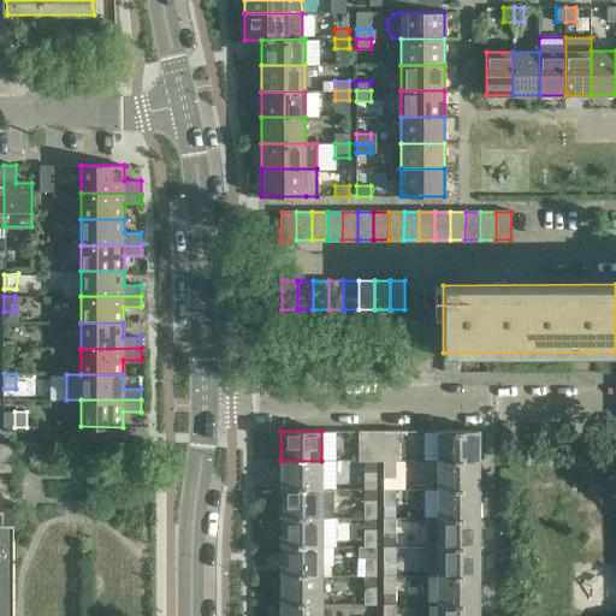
[(359,431),(359,445),(359,461),(377,461),(375,431),(359,431)]
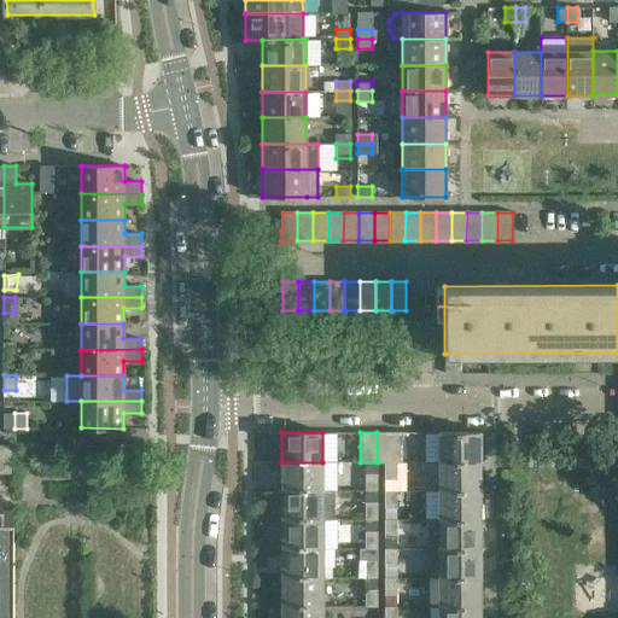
[(402,432),(385,432),(385,462),(397,462),(403,462),(402,432)]
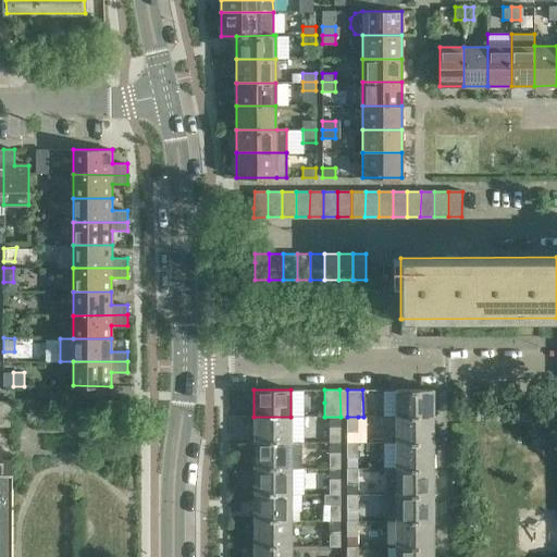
[(432,390),(396,390),(396,417),(433,417),(432,390)]
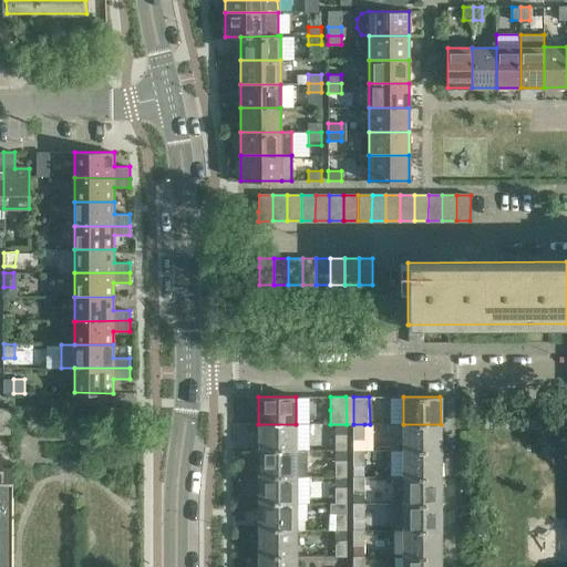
[(11,408),(0,408),(0,434),(11,434),(11,408)]
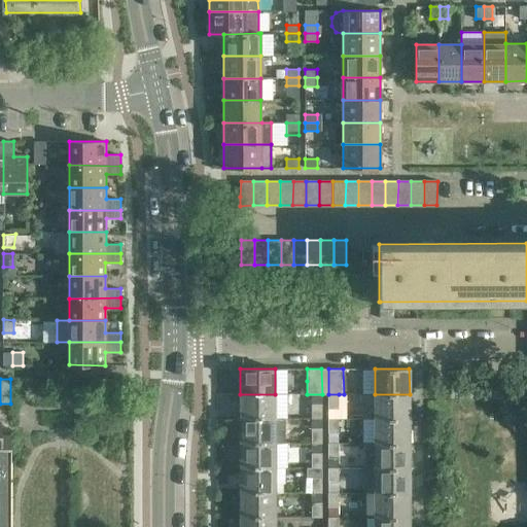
[(275,394),(240,394),(241,419),(275,419),(275,394)]
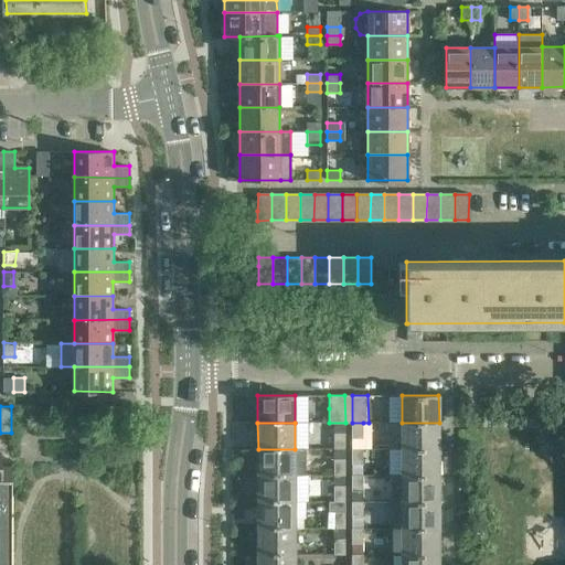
[(363,423),(352,423),(352,438),(363,437),(363,423)]
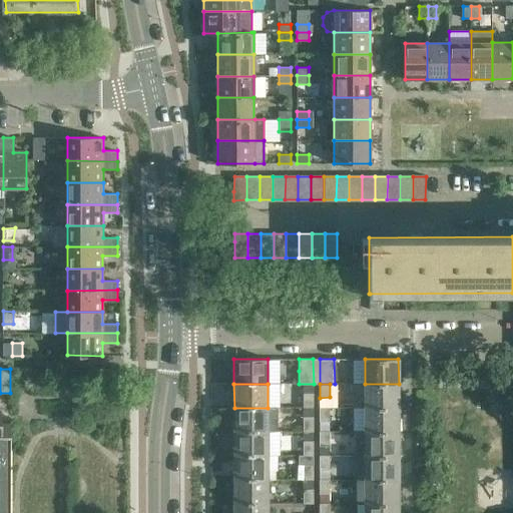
[(365,384),(357,384),(357,408),(365,407),(399,407),(399,384),(365,384)]
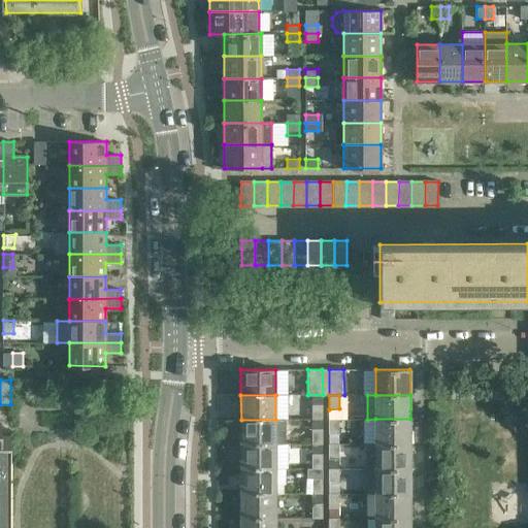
[(323,404),(312,404),(312,420),(323,419),(323,404)]
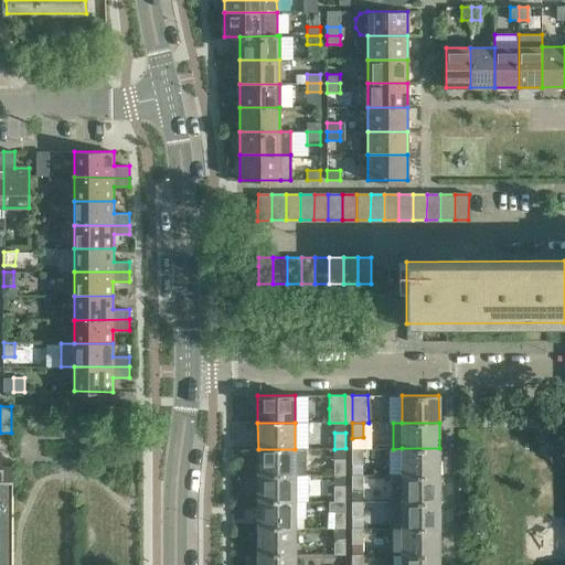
[(362,448),(352,448),(352,465),(362,465),(362,448)]
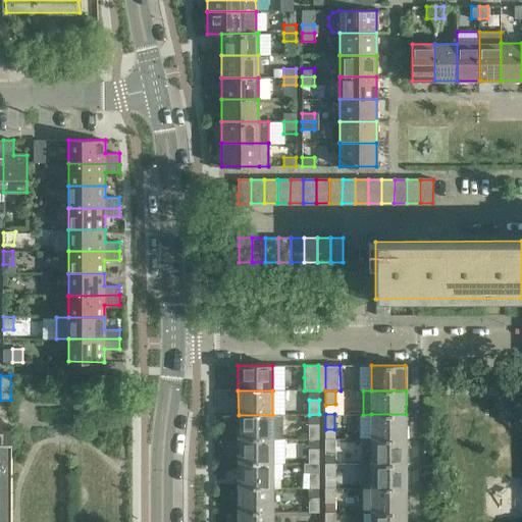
[(406,414),(371,414),(372,438),(406,438),(406,414)]
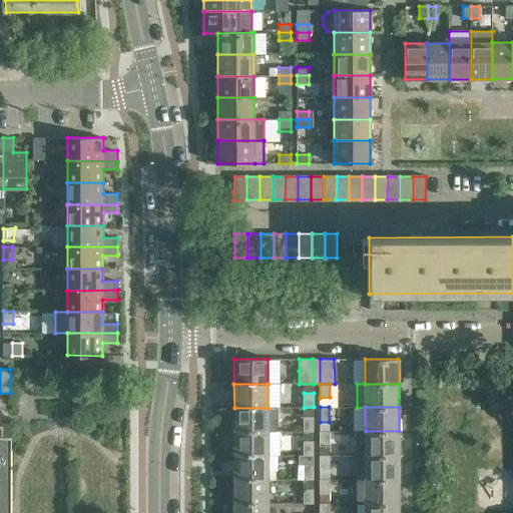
[(268,408),(234,408),(234,432),(268,432),(277,432),(277,408),(268,408)]
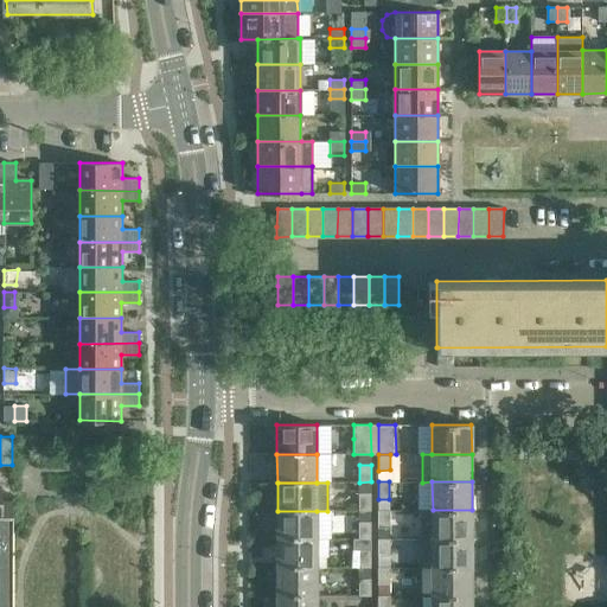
[(0,606),(8,606),(8,503),(11,503),(12,500),(1,500),(1,487),(0,487),(0,606)]
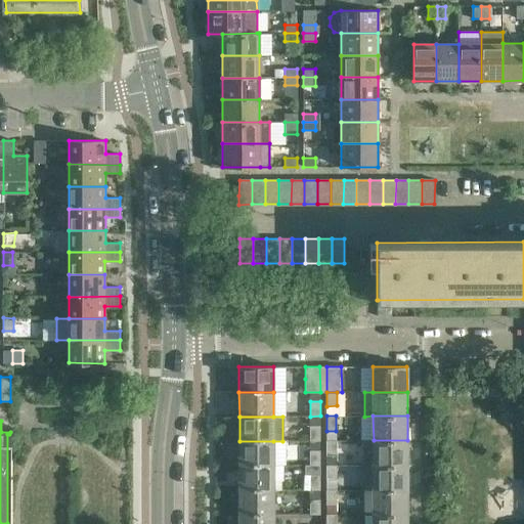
[(320,426),(310,426),(310,440),(320,440),(320,426)]
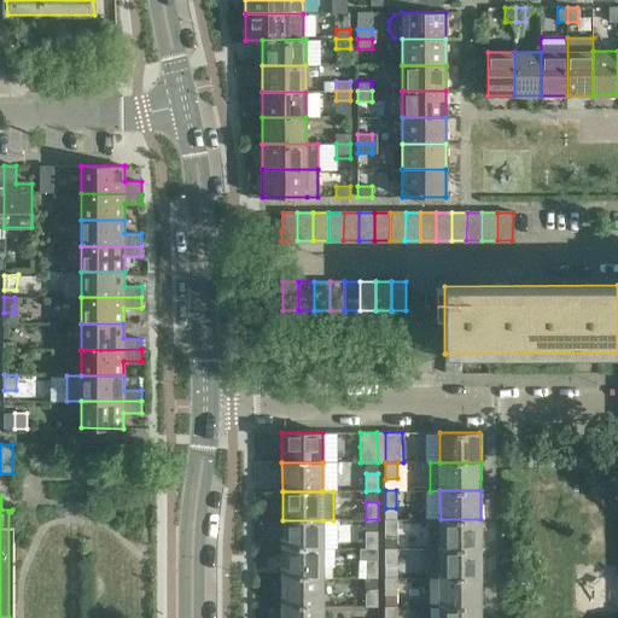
[(396,519),(385,519),(385,537),(396,537),(396,519)]
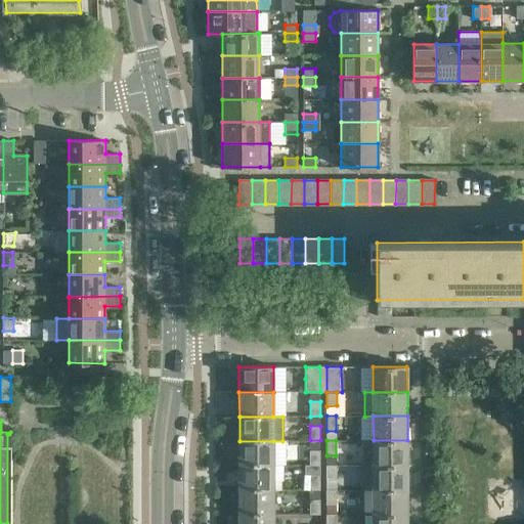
[(374,440),(364,440),(364,465),(374,465),(407,465),(407,440),(374,440)]
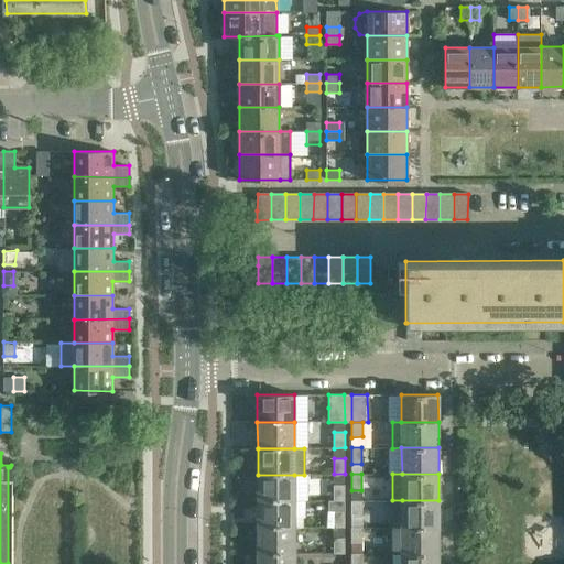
[(294,475),(258,475),(258,500),(294,500),(294,475)]
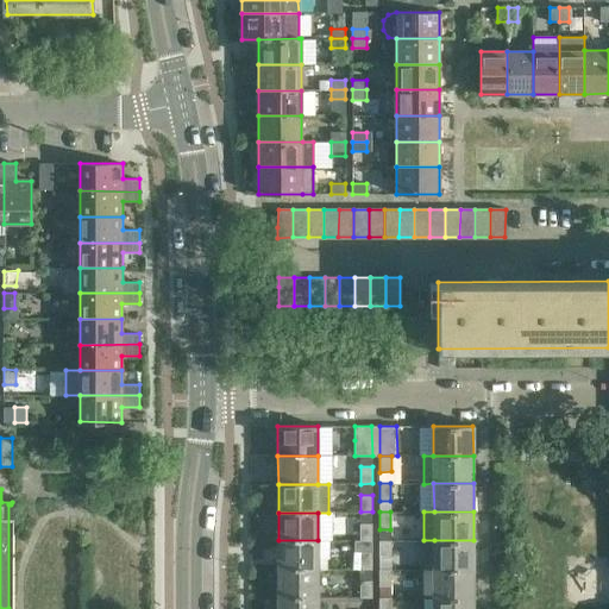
[(372,523),(360,523),(360,540),(372,540),(372,523)]
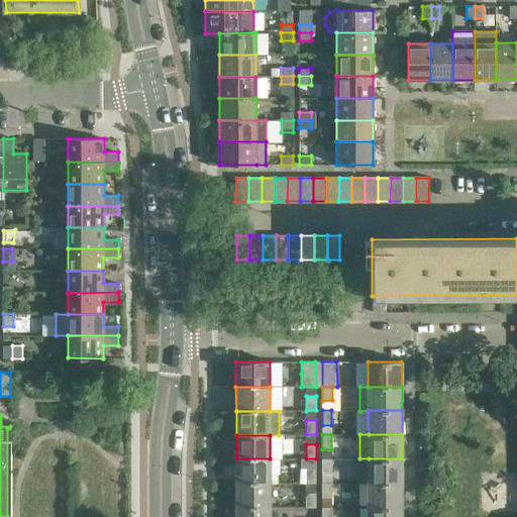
[(270,458),(236,458),(236,483),(270,483),(270,458)]
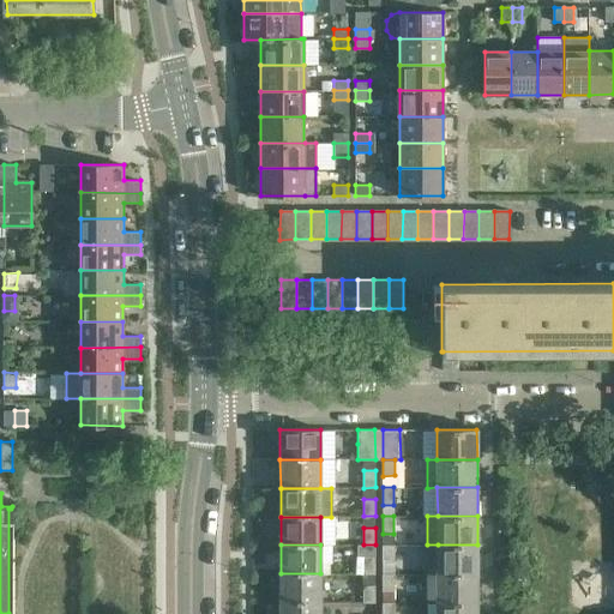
[(363,545),(355,545),(355,575),(363,573),(375,573),(375,557),(375,545),(363,545)]
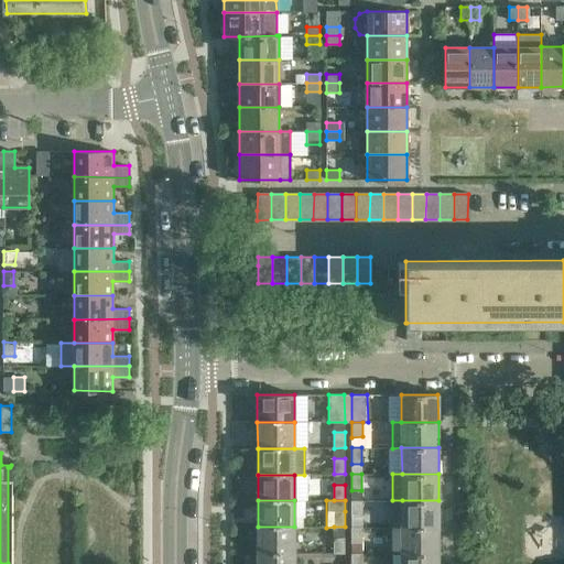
[(361,500),(351,500),(351,517),(361,517),(361,500)]
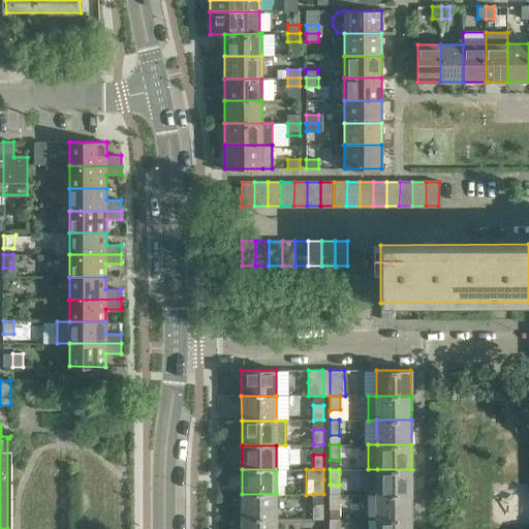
[(411,469),(377,469),(377,494),(411,495),(411,469)]
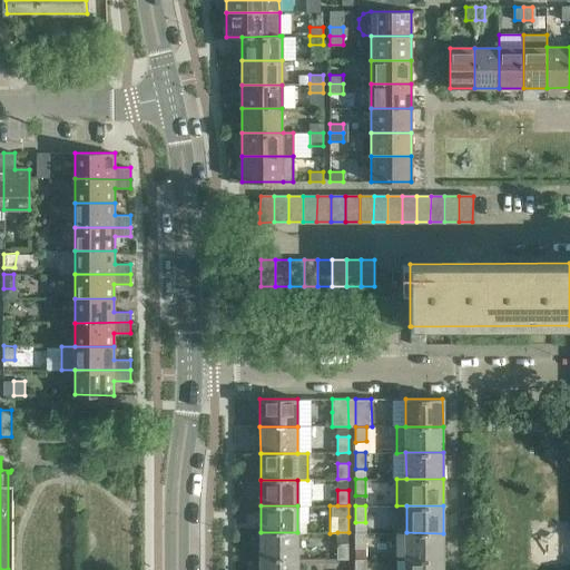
[(297,532),(261,532),(261,559),(297,559),(297,532)]
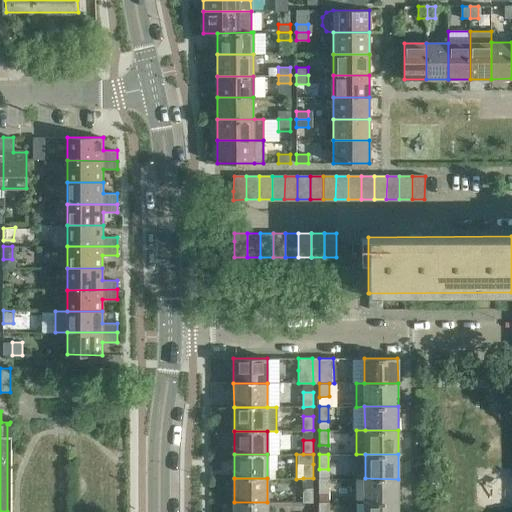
[(328,478),(319,478),(319,493),(328,493),(328,478)]
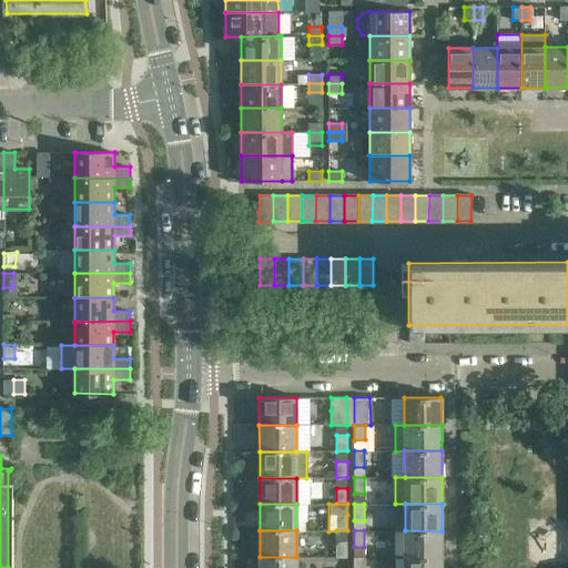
[(442,531),(405,530),(405,557),(442,557),(442,531)]
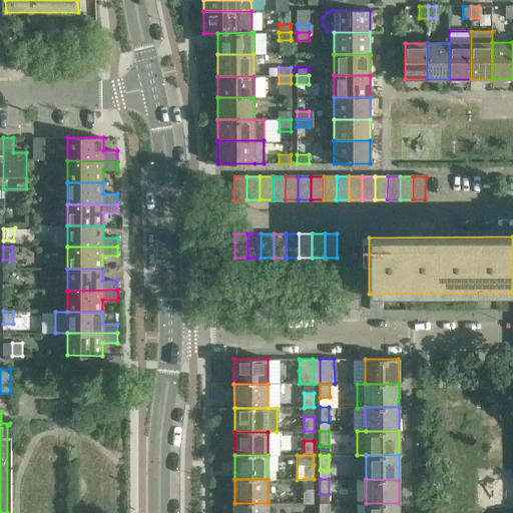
[(314,489),(304,489),(304,504),(314,504),(314,489)]
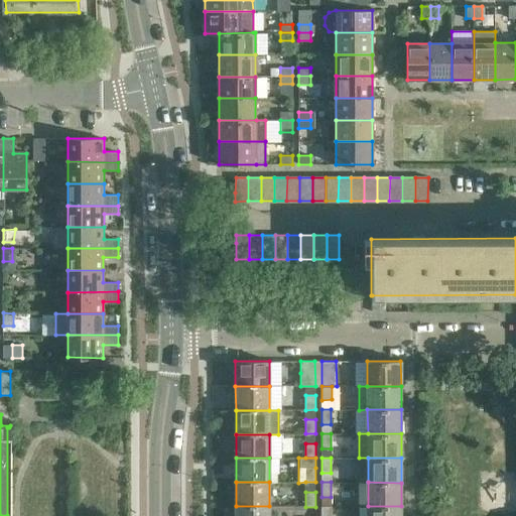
[(269,515),(269,506),(236,506),(235,515),(269,515)]
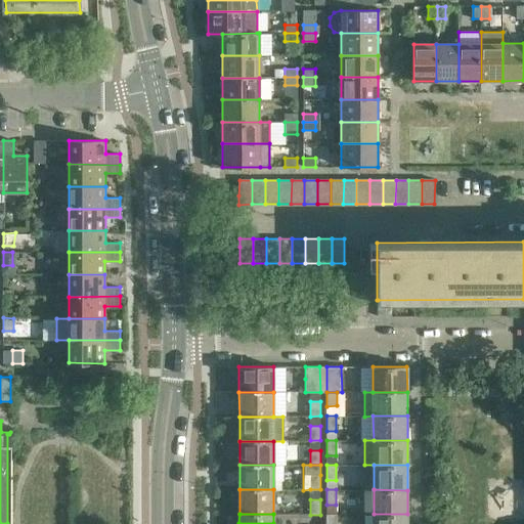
[(336,523),(336,514),(326,514),(326,523),(336,523)]
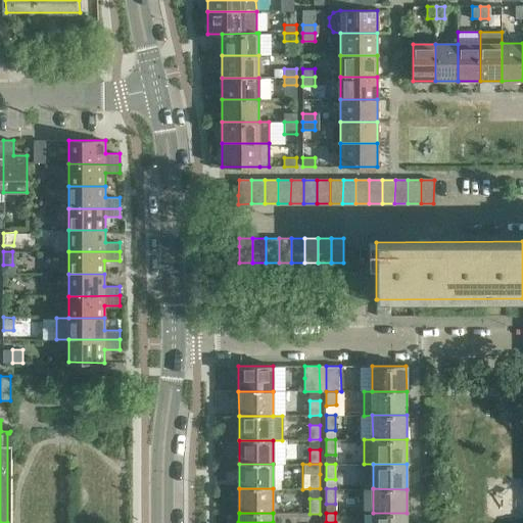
[(406,522),(407,513),(373,513),(372,522),(406,522)]
